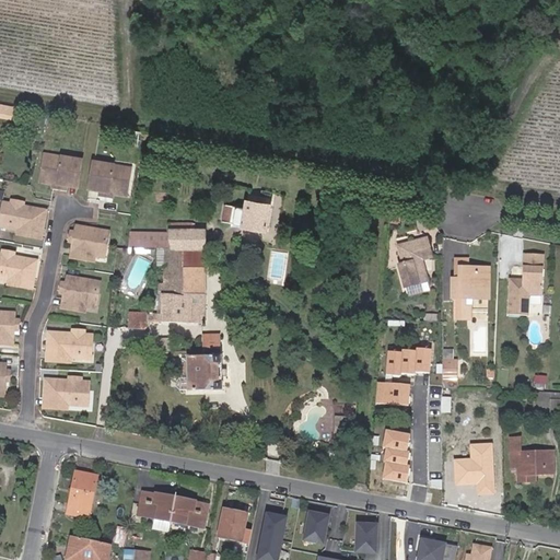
[(0,109),(11,113),(13,102),(0,98),(0,109)]
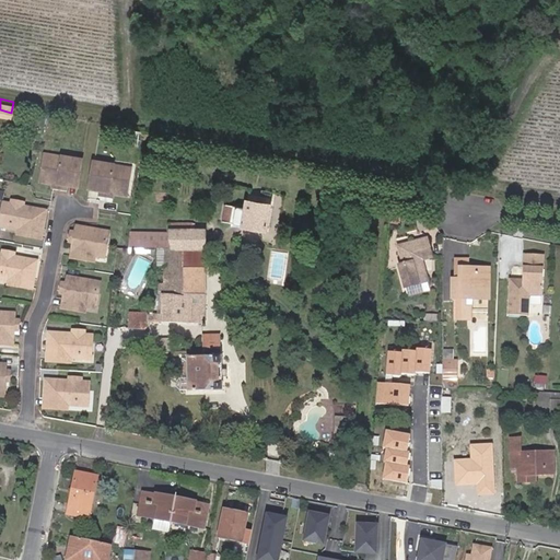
[(82,162),(49,156),(44,183),(55,184),(69,186),(69,183),(78,183),(82,162)]
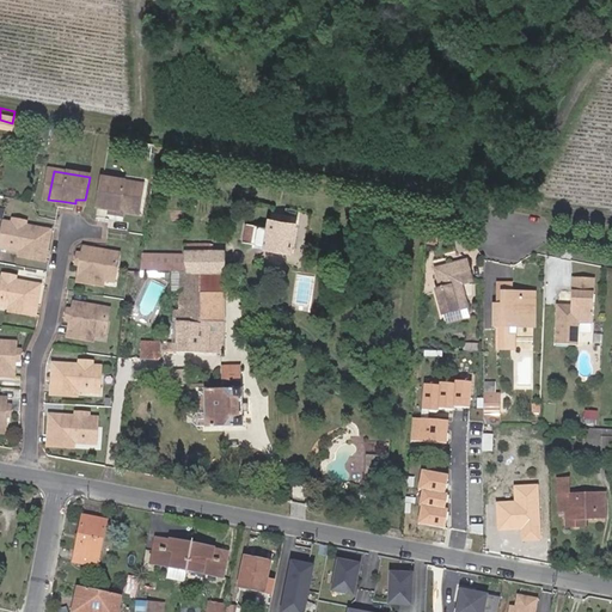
[(135,214),(140,185),(104,179),(101,203),(110,204),(109,209),(124,212),(135,214)]
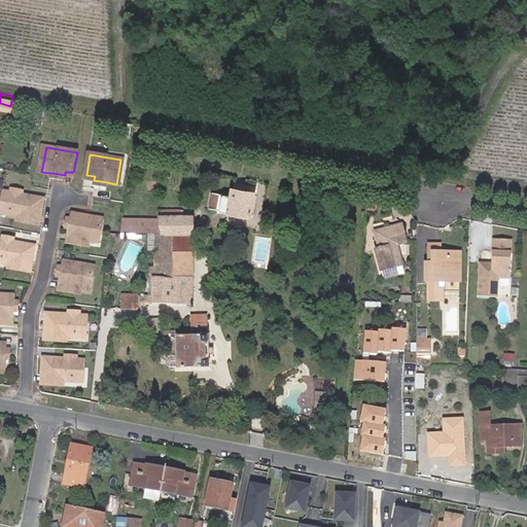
[(125,160),(120,160),(116,184),(120,185),(125,160)]
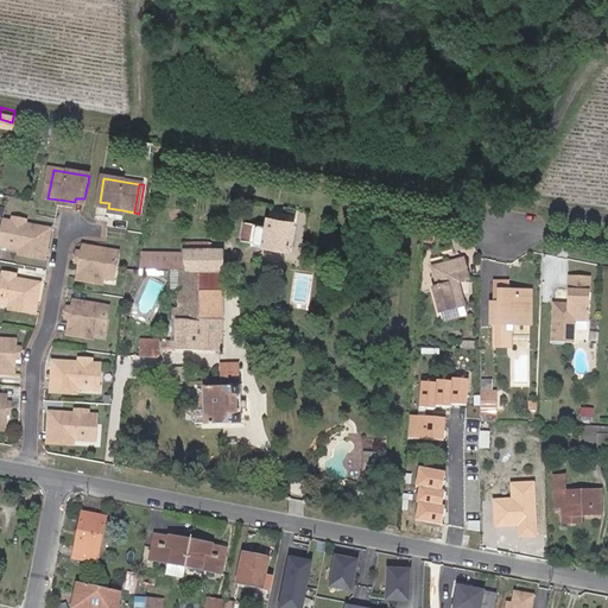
[(240,241),(287,249),(292,223),(266,219),(265,226),(244,223),(240,241)]
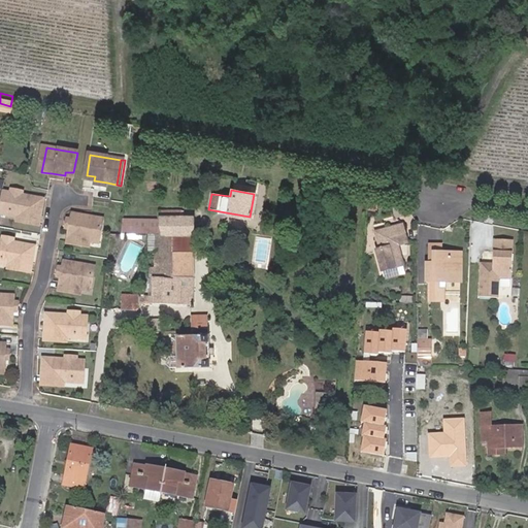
[(41,200),(21,196),(10,194),(3,193),(0,209),(0,210),(18,215),(18,218),(17,221),(38,225),(39,217),(41,200)]
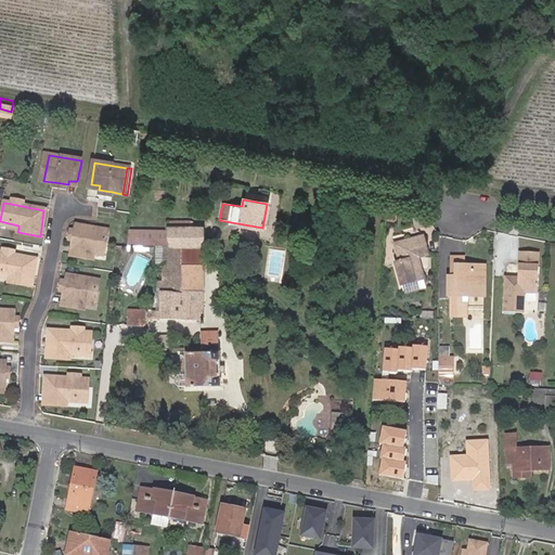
[(169,236),(128,237),(126,249),(163,249),(201,249),(201,232),(182,232),(182,223),(170,223),(169,236)]
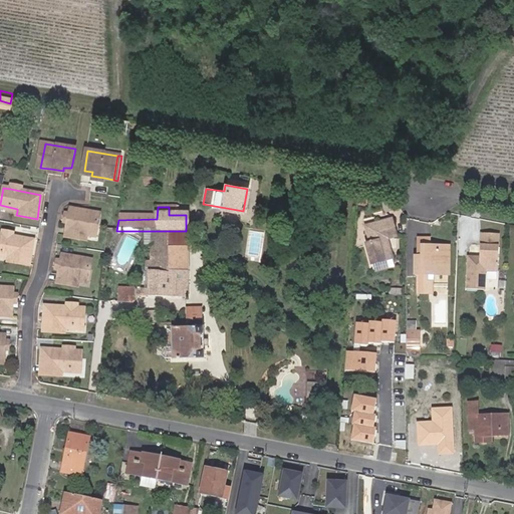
[(86,234),(94,235),(98,214),(69,209),(68,216),(67,219),(71,220),(70,223),(69,229),(66,229),(65,236),(64,237),(84,240),(85,237),(86,234)]
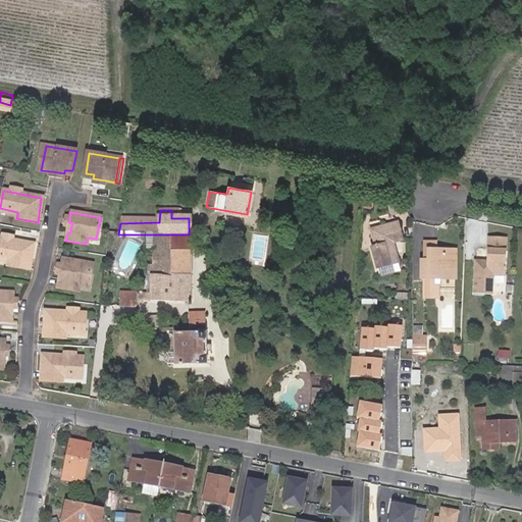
[(68,222),(69,219),(65,218),(64,225),(71,226),(72,223),(68,222)]
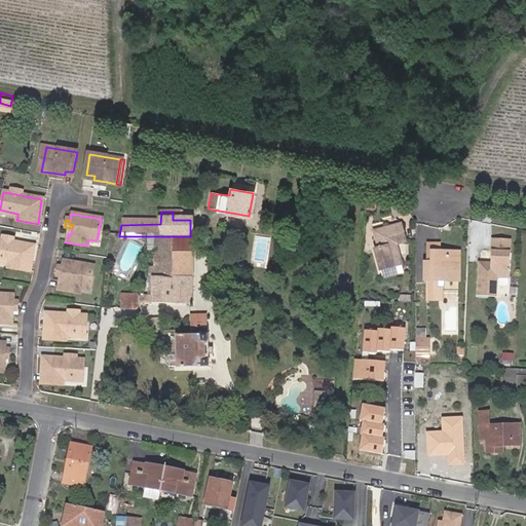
[(399,224),(383,228),(384,230),(372,233),(375,247),(371,248),(376,269),(398,264),(395,252),(391,253),(389,246),(392,243),(403,240),(399,224)]
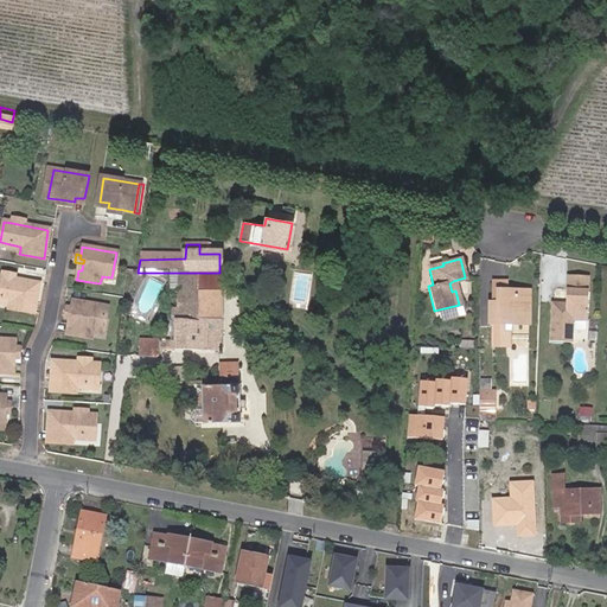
[(178,273),(178,292),(198,292),(198,320),(221,320),(219,273),(178,273)]
